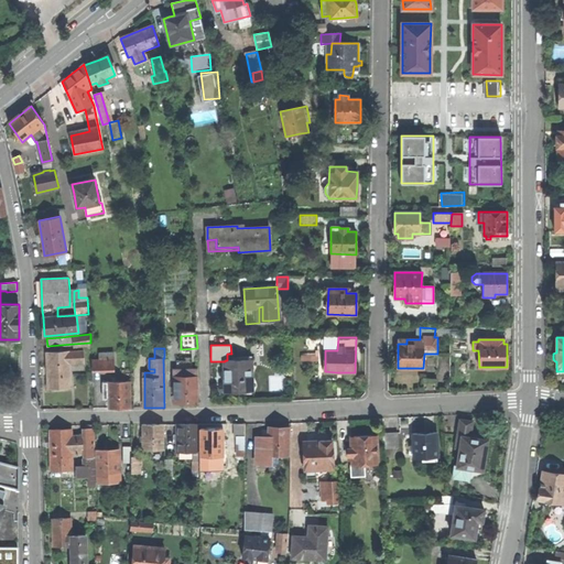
[(69,364),(84,364),(84,350),(47,353),(47,369),(49,388),(71,387),(69,364)]
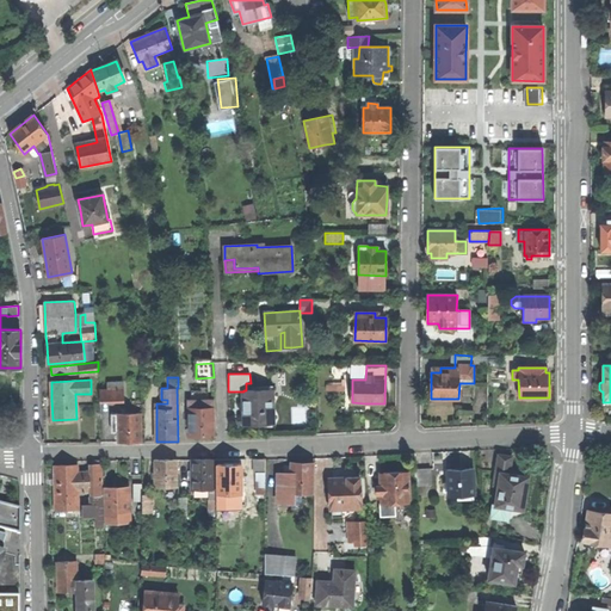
[(258,425),(273,424),(272,387),(257,387),(257,390),(246,390),(244,390),(244,392),(245,425),(258,425)]
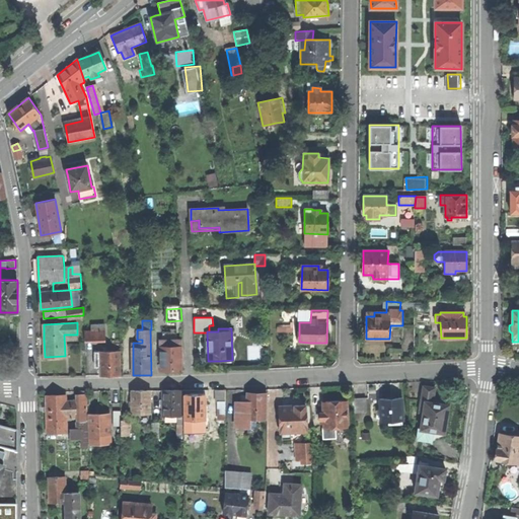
[(85,340),(105,339),(105,330),(85,332),(85,340)]
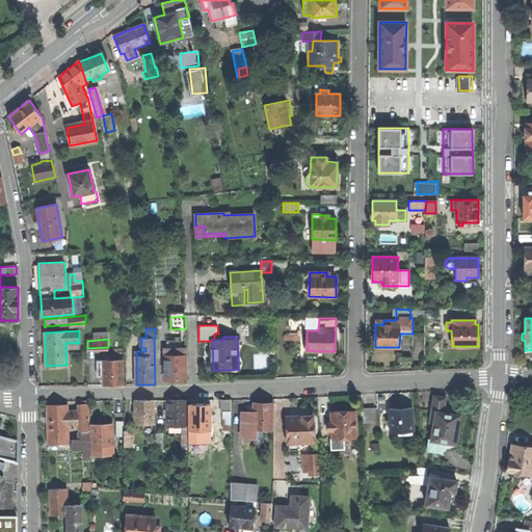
[(170,378),(186,378),(186,348),(165,348),(165,378),(170,378)]
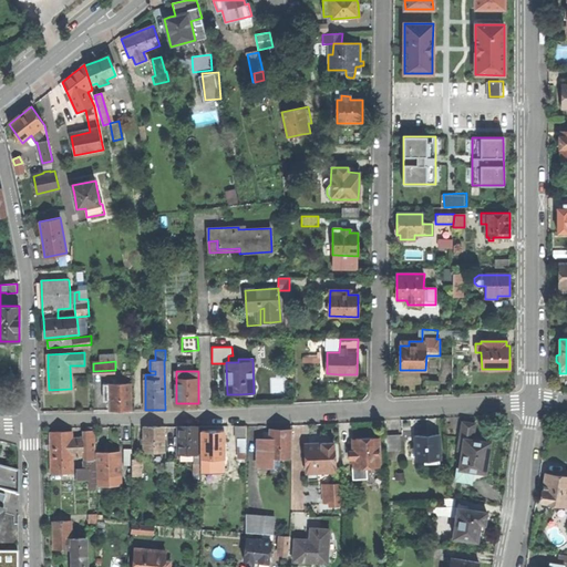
[(111,410),(132,410),(131,383),(104,384),(105,401),(110,401),(111,405),(111,410)]
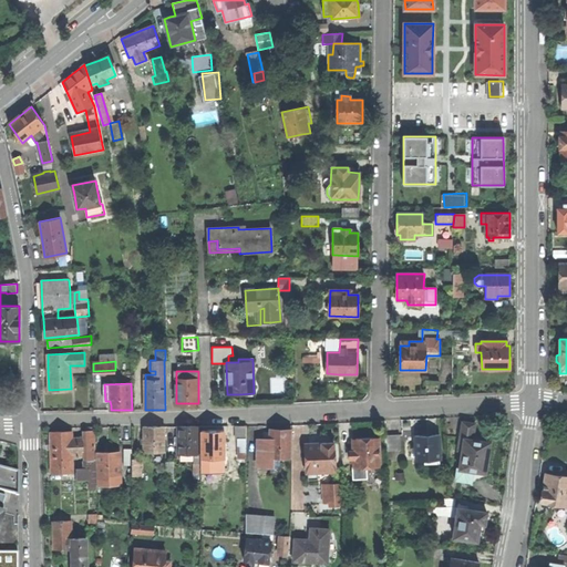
[(473,486),(476,481),(488,477),(488,474),(485,473),(487,461),(490,442),(472,440),(475,423),(463,422),(459,450),(462,450),(460,468),(457,468),(455,480),(471,482),(471,486),(473,486)]
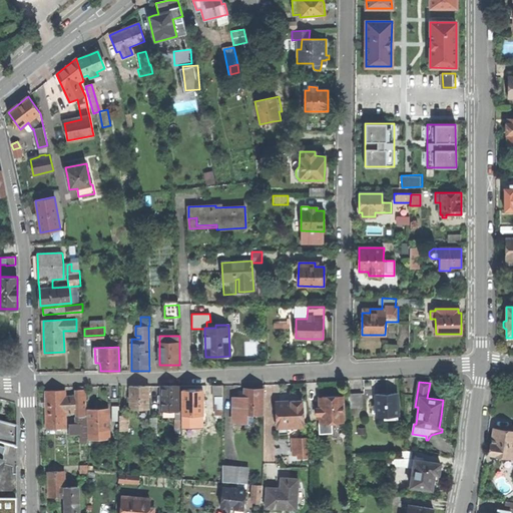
[(175,425),(180,425),(180,421),(181,420),(181,410),(180,410),(180,385),(161,386),(161,390),(161,411),(176,411),(176,416),(176,419),(175,425)]
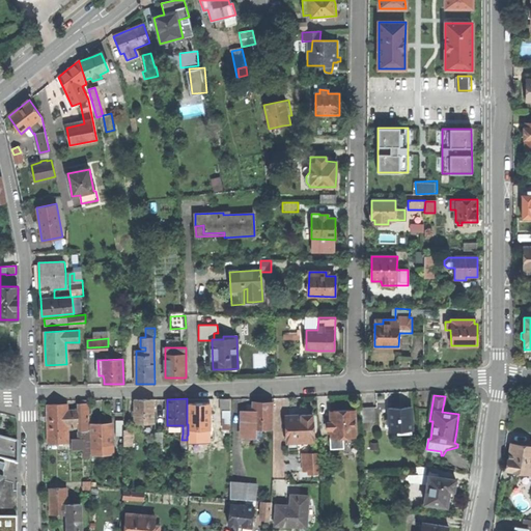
[(223,411),(231,411),(231,398),(221,398),(222,411),(223,411)]
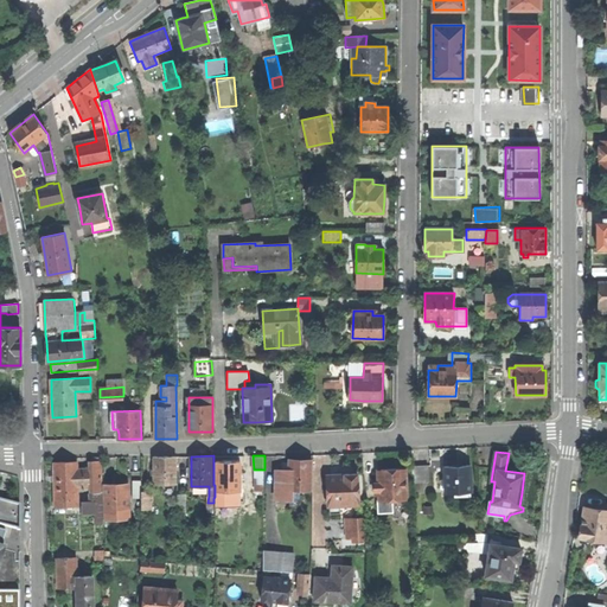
[(103,521),(103,509),(102,484),(102,457),(93,457),(94,498),(93,498),(93,503),(82,503),(82,511),(95,511),(96,521),(103,521)]
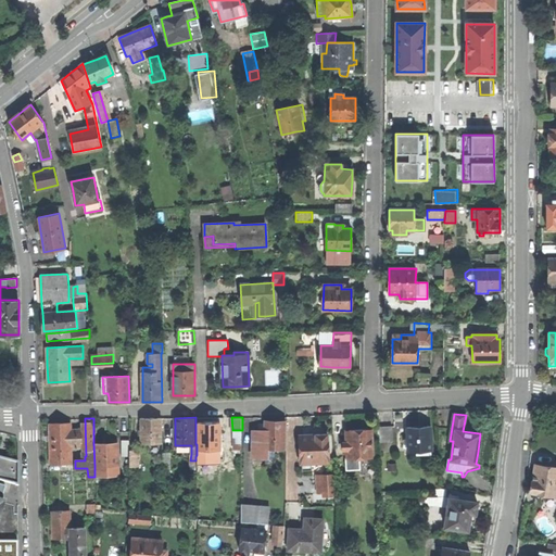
[(142,443),(162,443),(162,418),(141,418),(142,424),(142,443)]
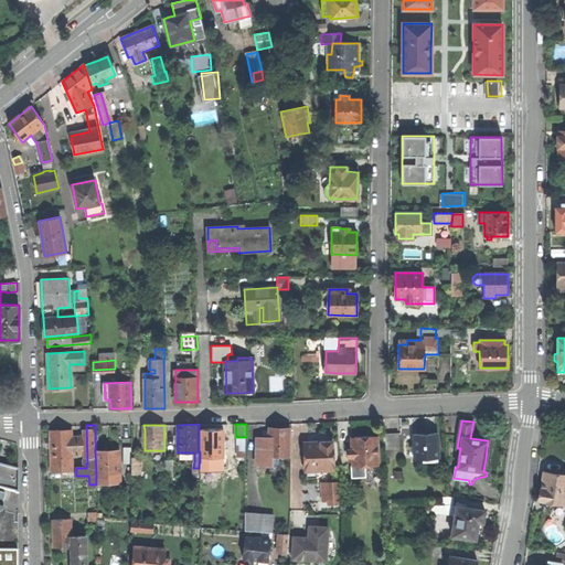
[(257,464),(273,464),(274,455),(290,455),(290,428),(276,428),(269,428),(269,437),(258,437),(257,464)]
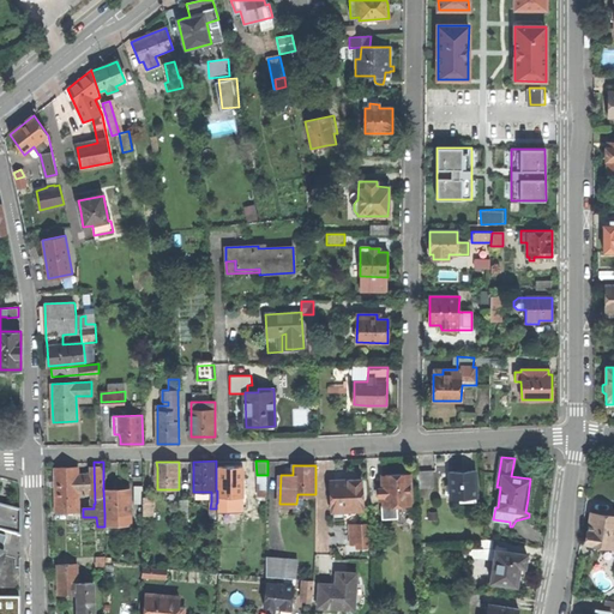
[(56,512),(79,512),(79,493),(89,492),(88,474),(79,474),(79,467),(55,468),(56,492),(56,512)]
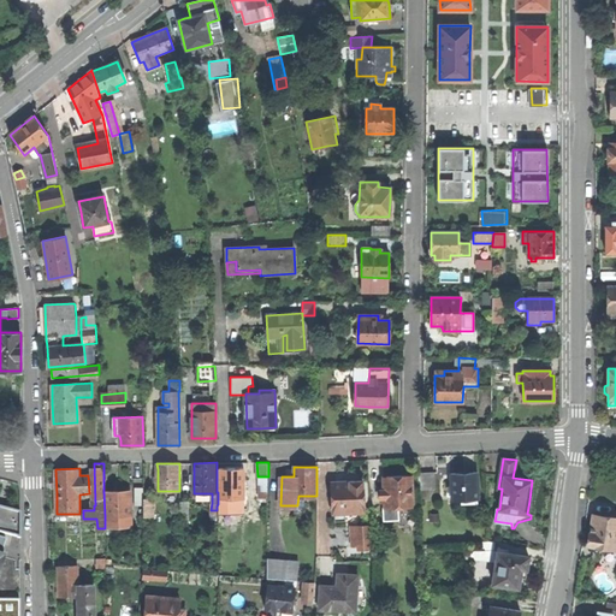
[(244,497),(244,468),(234,468),(219,468),(220,497),(244,497)]
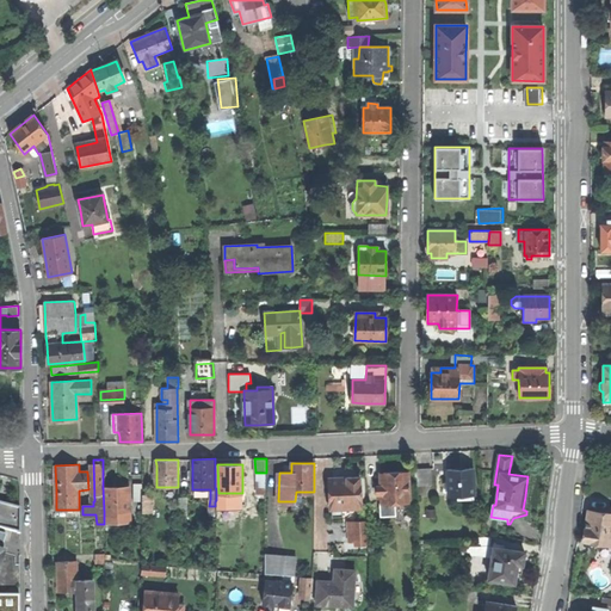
[(415,486),(431,486),(430,468),(415,469),(415,486)]
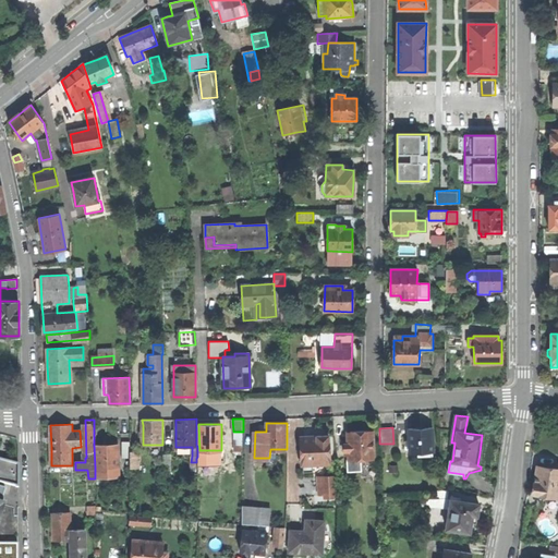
[(410,453),(434,452),(433,427),(414,428),(408,428),(410,453)]
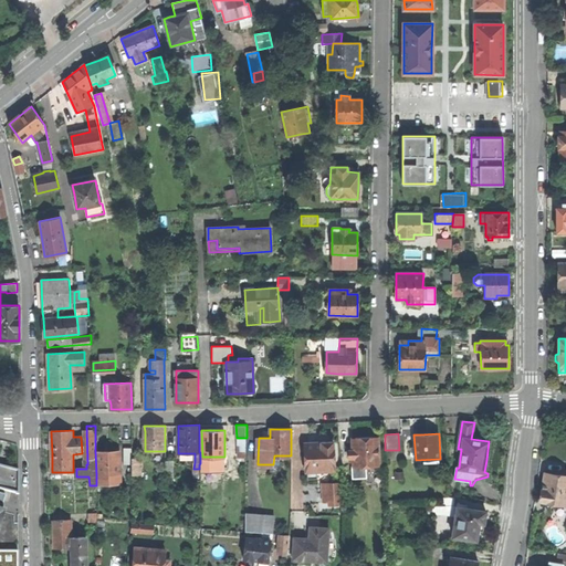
[(379,464),(378,437),(366,438),(353,438),(353,450),(349,450),(350,462),(354,462),(354,473),(364,473),(364,465),(379,464)]
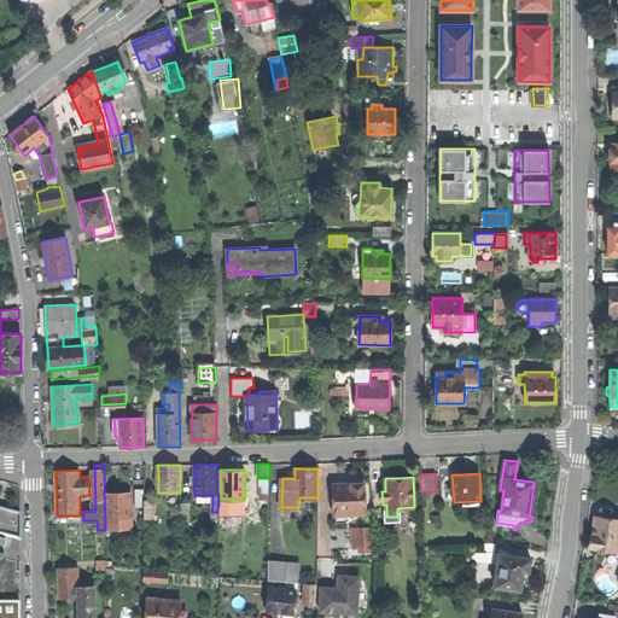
[(347,514),(366,513),(363,482),(348,483),(333,483),(334,514),(336,514),(336,523),(347,522),(347,514)]
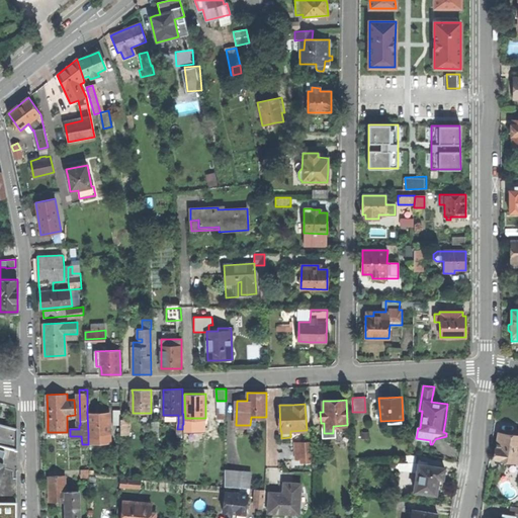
[(0,438),(8,441),(15,415),(0,411),(0,517),(16,517),(16,504),(0,503),(0,471),(1,471),(2,467),(2,466),(5,452),(0,451),(0,438)]
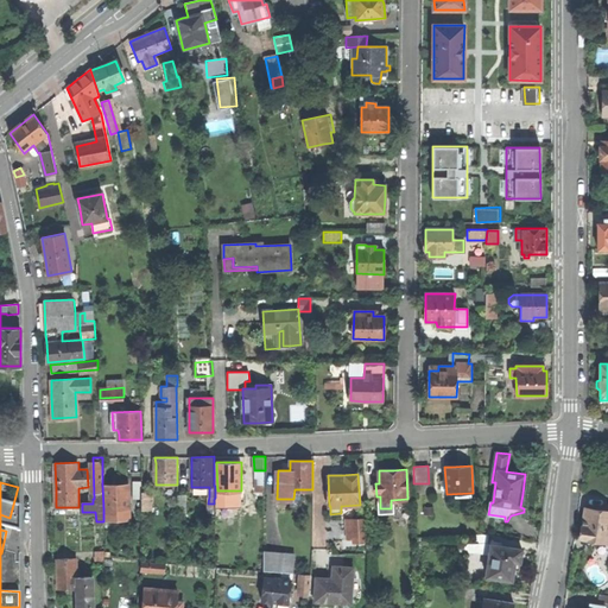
[(127,510),(127,485),(116,485),(102,485),(103,510),(127,510)]
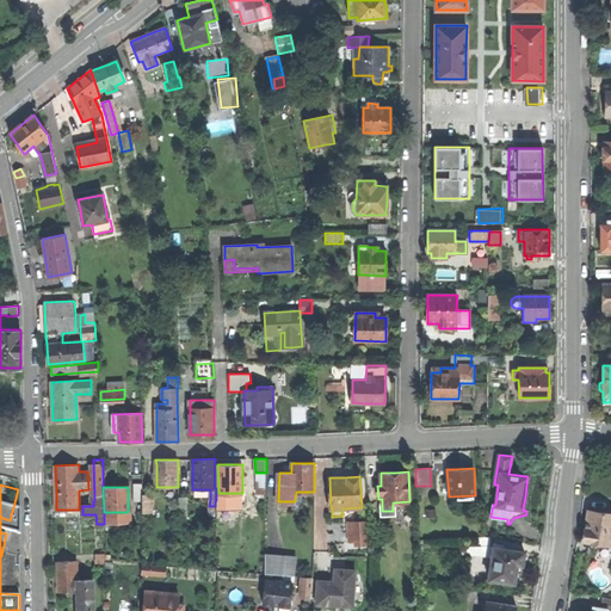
[(610,513),(588,510),(586,522),(585,528),(582,541),(610,544),(610,513)]
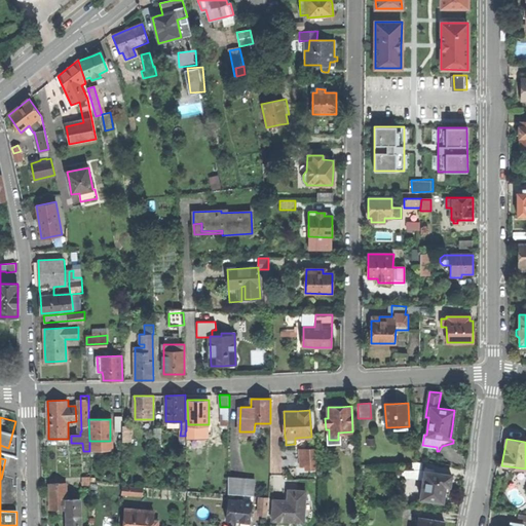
[(314,448),(300,449),(301,466),(306,466),(306,470),(315,468),(314,448)]
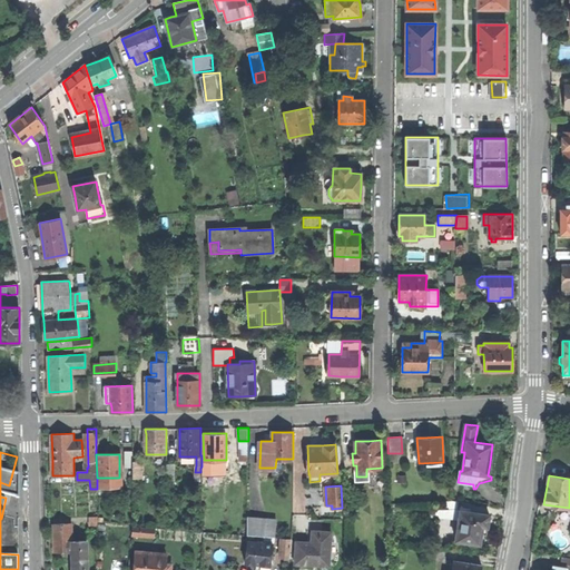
[(455,540),(480,544),(482,531),(482,527),(488,527),(490,514),(461,510),(455,540)]
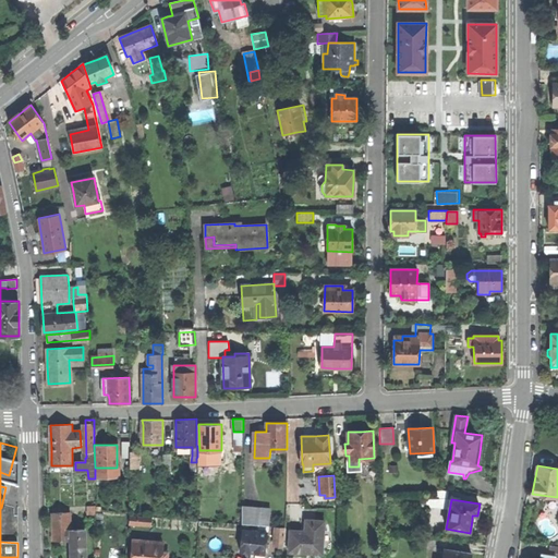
[(243,524),(262,525),(264,508),(243,506),(243,524)]
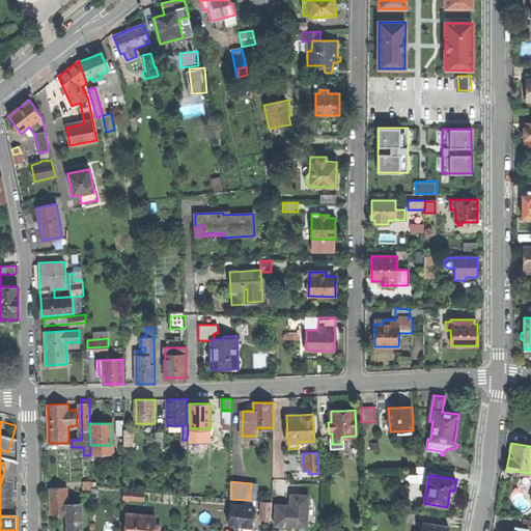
[(257,483),(251,483),(249,500),(256,500),(257,483)]
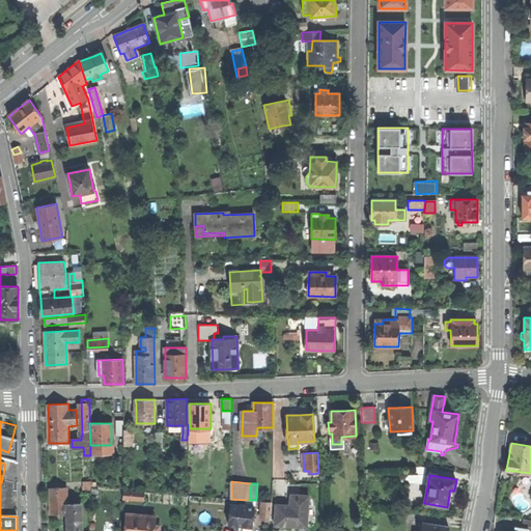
[(58,513),(68,513),(67,504),(67,487),(51,487),(51,514),(58,513)]
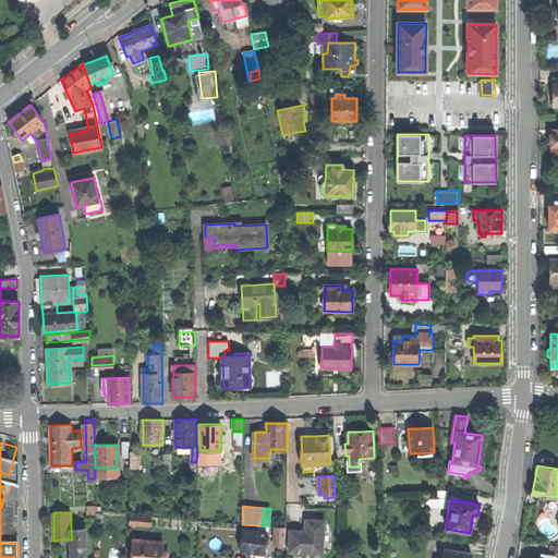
[(130,523),(152,524),(153,517),(131,514),(130,523)]
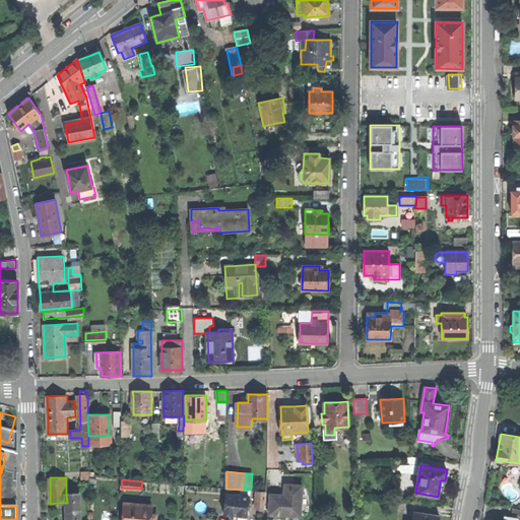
[(302,494),(303,485),(285,484),(284,497),(282,497),(281,497),(281,495),(271,494),(269,514),(301,515),(302,506),(301,506),(302,494)]
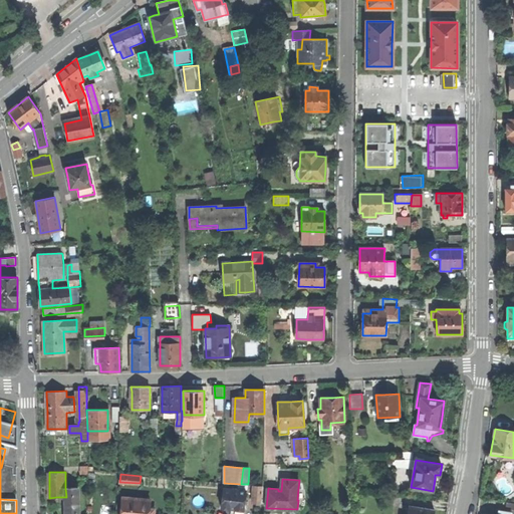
[(257,508),(261,508),(263,486),(255,485),(254,503),(257,503),(257,508)]
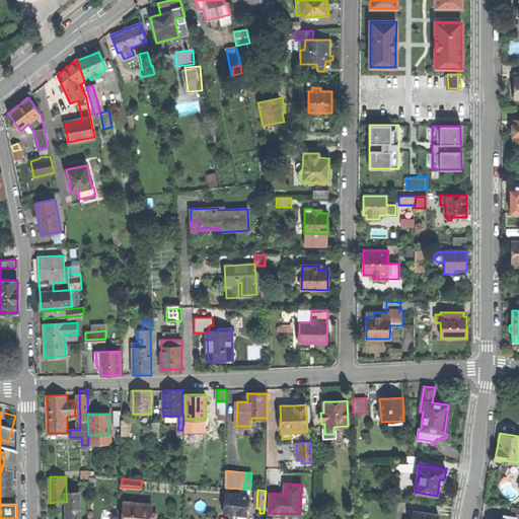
[(80,518),(80,492),(66,493),(67,502),(67,518),(80,518)]
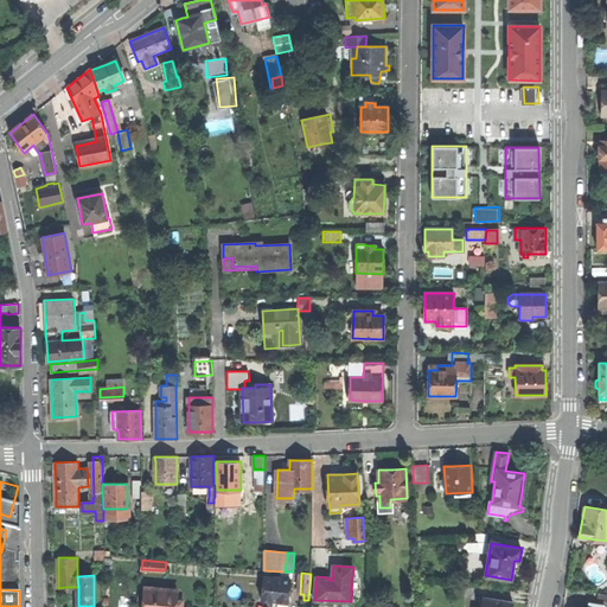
[(287,606),(291,580),(264,576),(262,600),(273,601),(272,606),(287,606)]
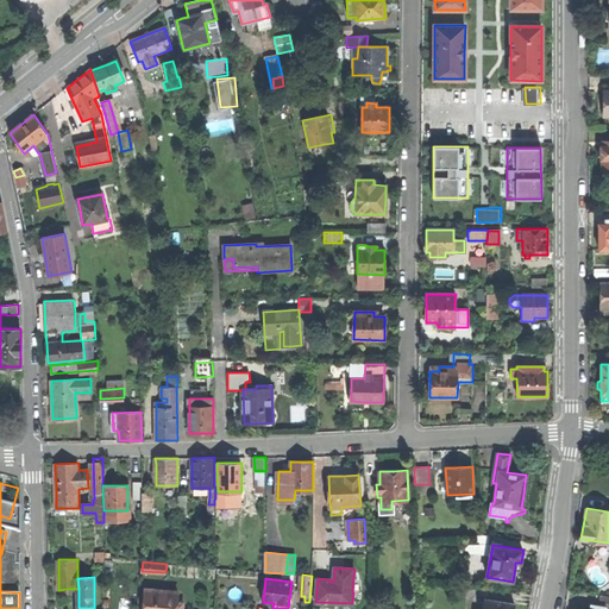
[(183,608),(184,602),(177,602),(179,591),(146,588),(144,608),(183,608)]
